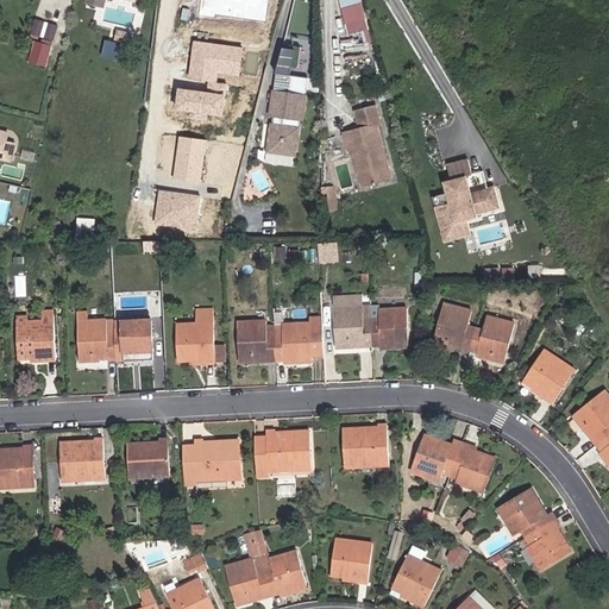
[(200,0),(199,17),(214,19),(215,14),(267,22),(269,0),(200,0)]
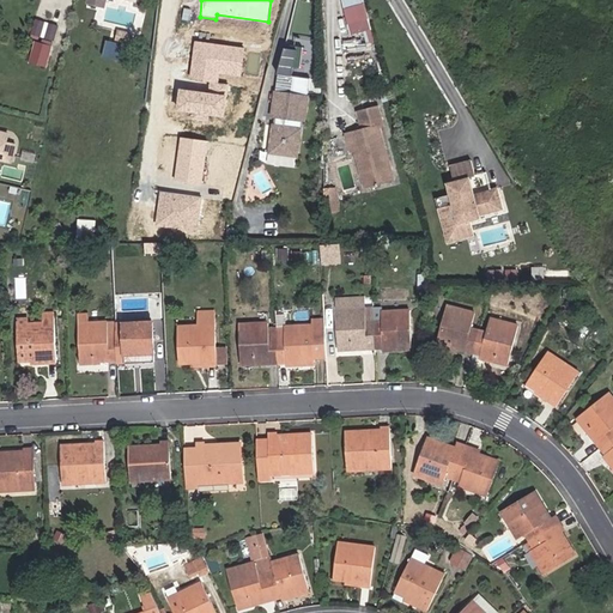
[(370,18),(366,5),(346,11),(350,23),(370,18)]
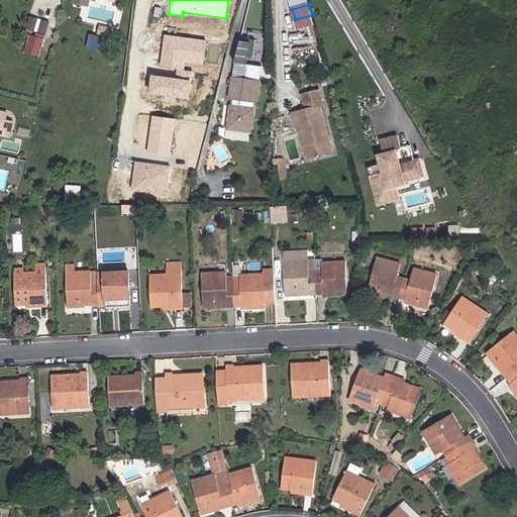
[(27,29),(47,35),(52,21),(30,15),(27,29)]
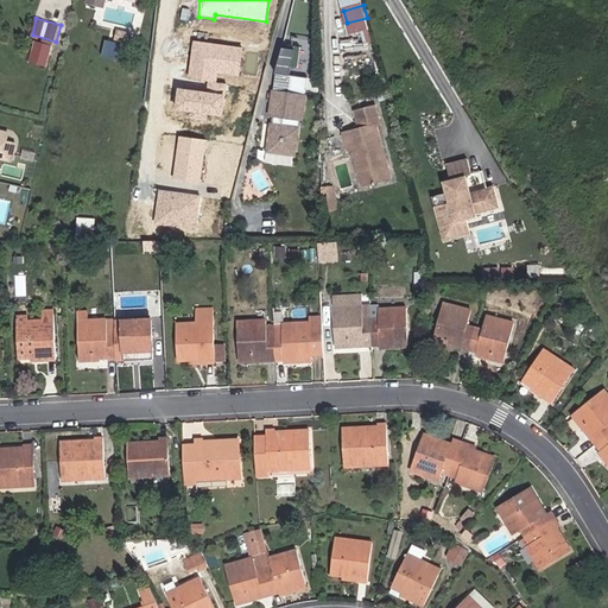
[(138,38),(140,26),(128,25),(126,36),(138,38)]
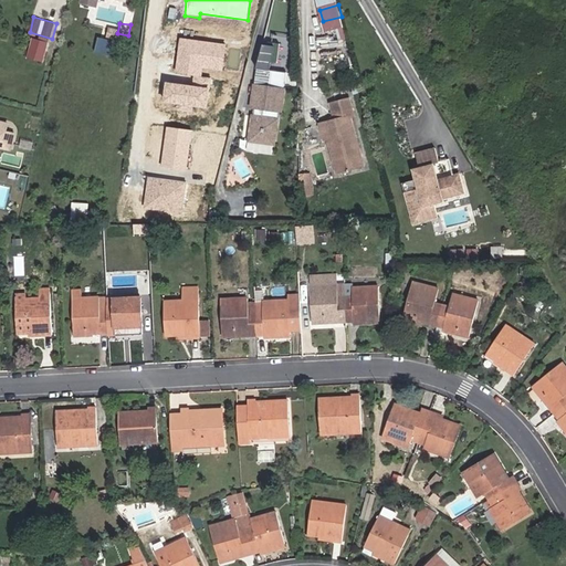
[(50,39),(32,34),(27,58),(44,62),(50,39)]
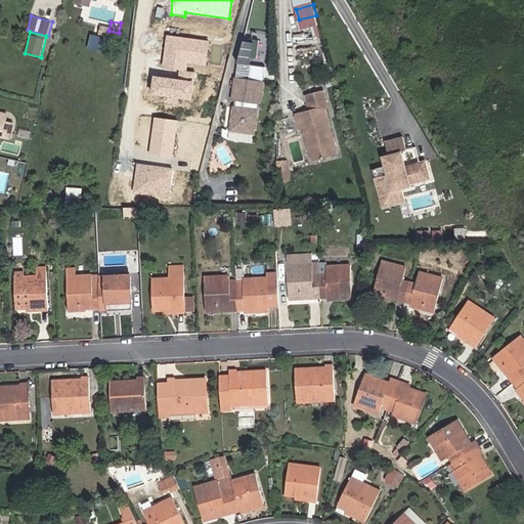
[(211,41),(167,35),(163,68),(179,70),(179,77),(197,79),(198,73),(186,71),(187,62),(207,66),(211,41)]
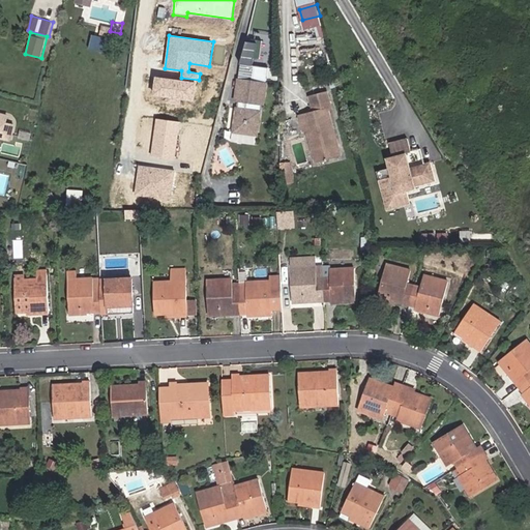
[(267,65),(240,61),(235,98),(246,100),(245,108),(236,107),(233,128),(255,131),(258,110),(249,108),(251,101),(262,102),(267,65)]
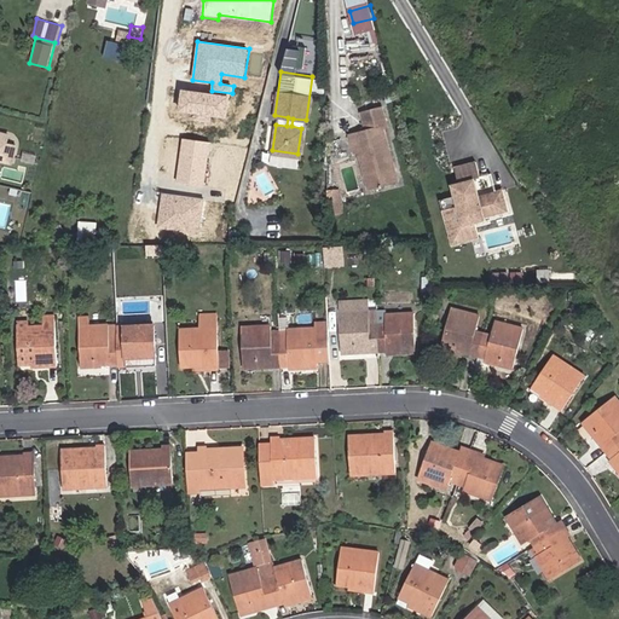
[(231,97),(181,90),(179,111),(195,114),(195,120),(210,122),(210,117),(229,120),(231,97)]
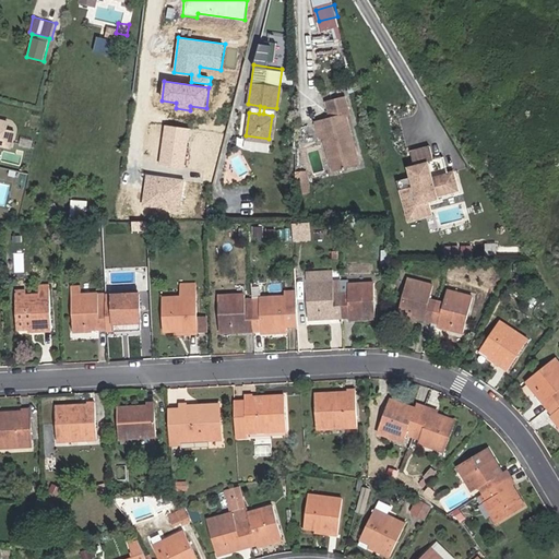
[(325,97),(330,114),(313,118),(318,134),(322,133),(331,166),(357,159),(344,110),(347,110),(343,93),(325,97)]
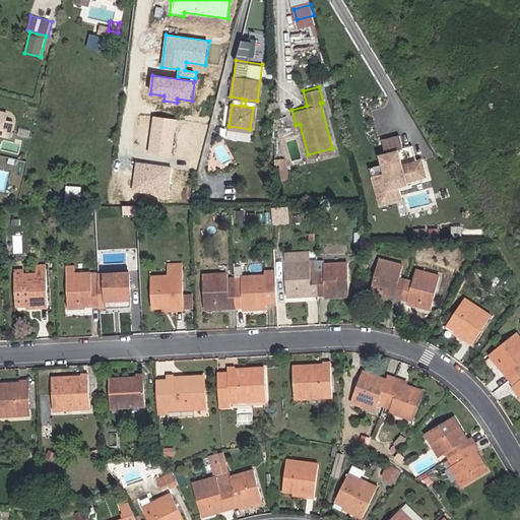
[(177,119),(153,116),(149,153),(173,156),(177,119)]
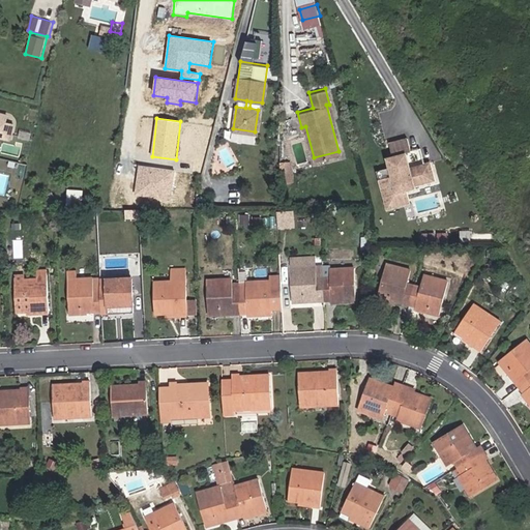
[(390,173),(378,176),(383,194),(415,184),(415,182),(434,176),(435,176),(429,157),(423,159),(409,164),(405,148),(410,147),(406,135),(388,140),(392,152),(386,154),(388,164),(390,173)]
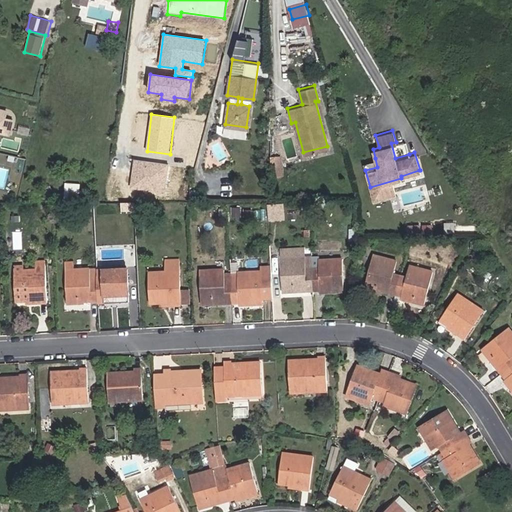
[(395,158),(409,154),(405,140),(396,142),(391,143),(395,158)]
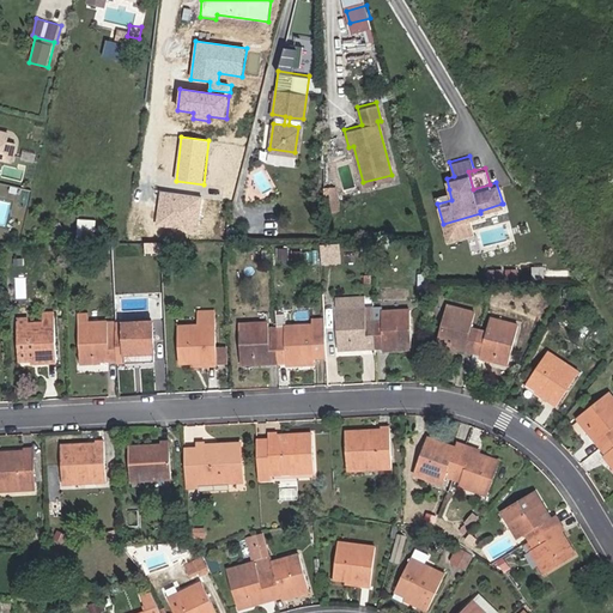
[(335,184),(326,184),(327,207),(335,207),(335,184)]
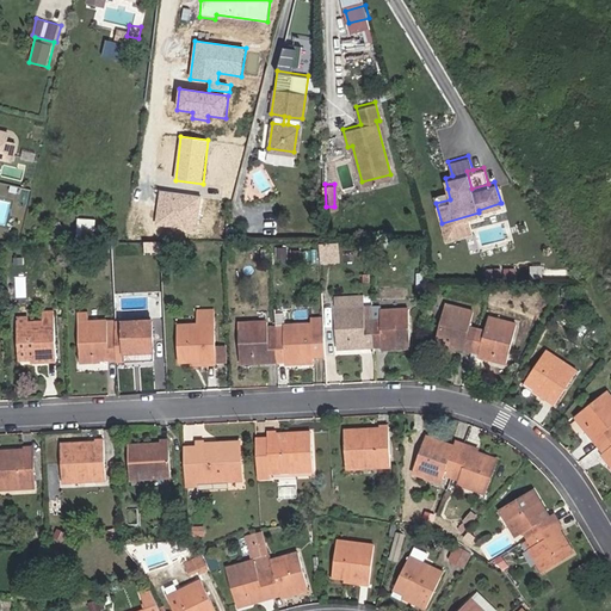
[(433,193),(436,203),(450,199),(448,189),(433,193)]
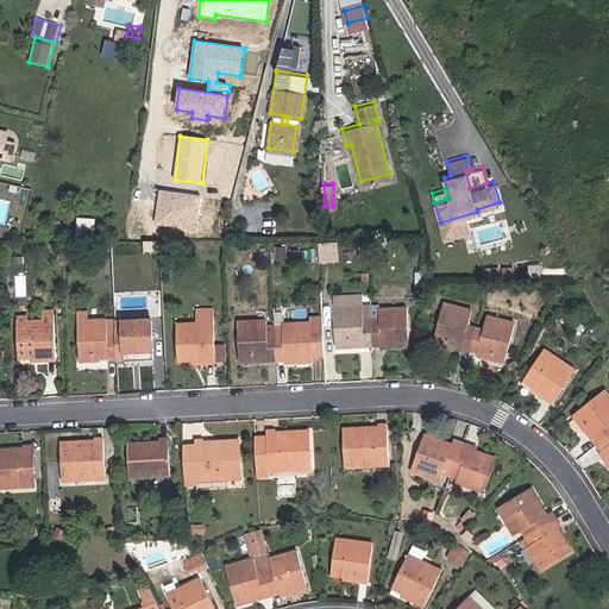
[(201,196),(161,190),(156,226),(195,232),(201,196)]
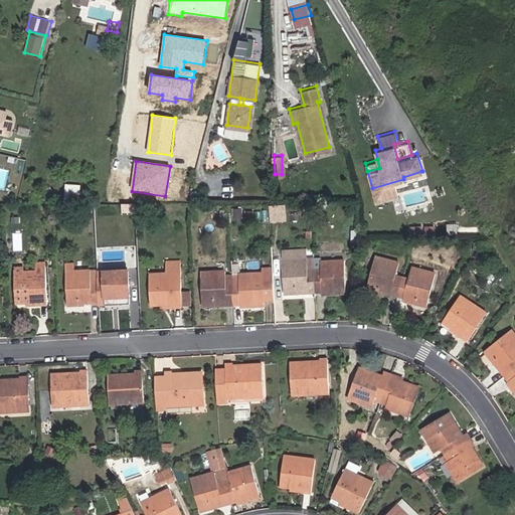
[(372,188),(376,199),(398,193),(394,181),(372,188)]
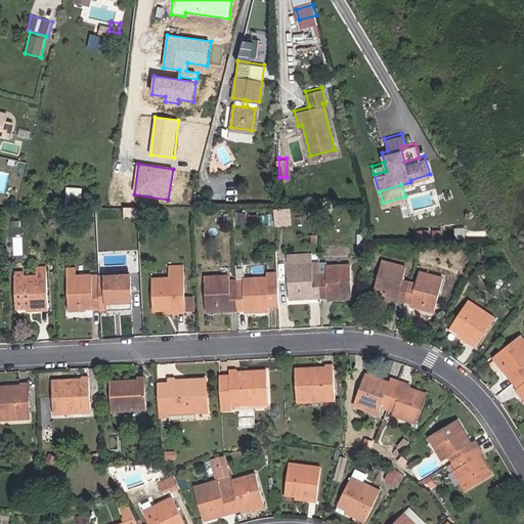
[(67,201),(83,201),(83,187),(67,187),(67,201)]
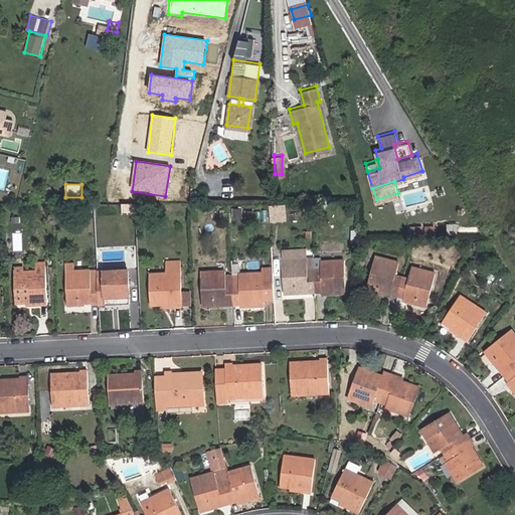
[(287,204),(269,205),(270,222),(288,221),(287,204)]
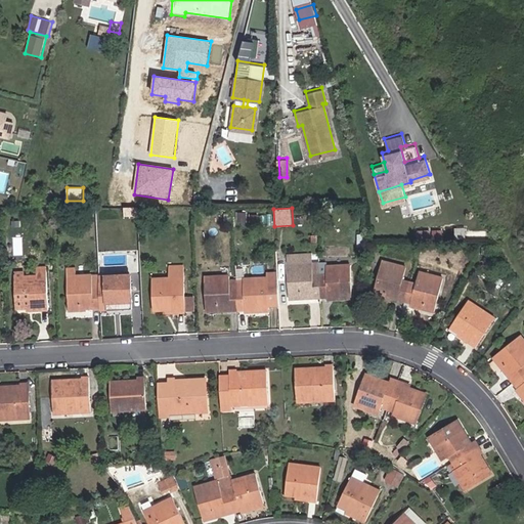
[(287,255),(287,262),(314,262),(313,254),(287,255)]
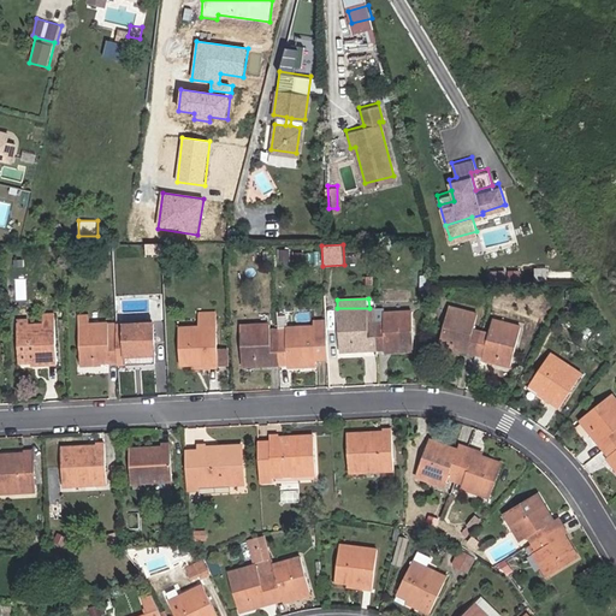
[(477,350),(483,327),(475,326),(480,311),(451,303),(442,342),(477,350)]
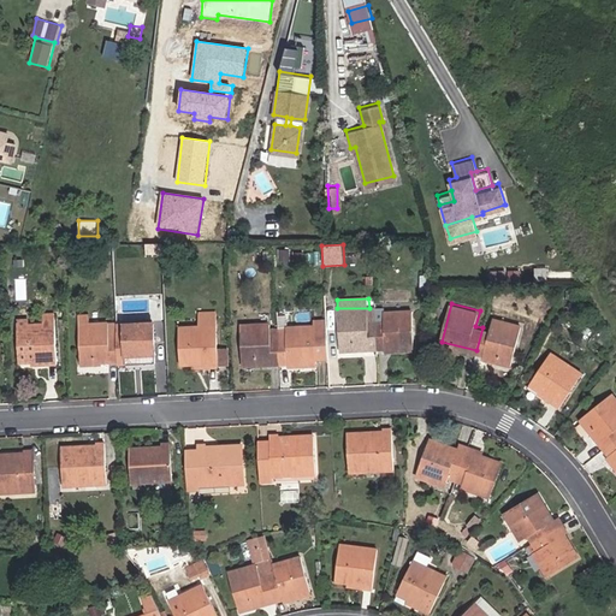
[(377,312),(377,308),(369,308),(337,308),(339,348),(378,348),(377,312)]
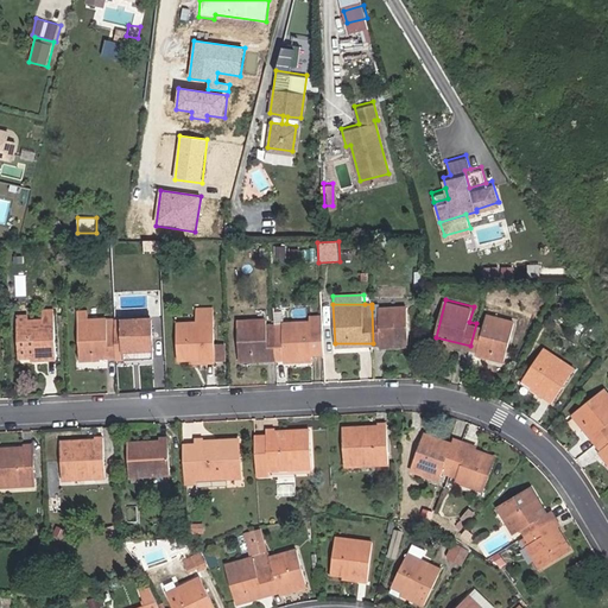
[(49,316),(29,317),(20,317),(21,348),(40,348),(42,356),(59,356),(57,306),(49,306),(49,316)]
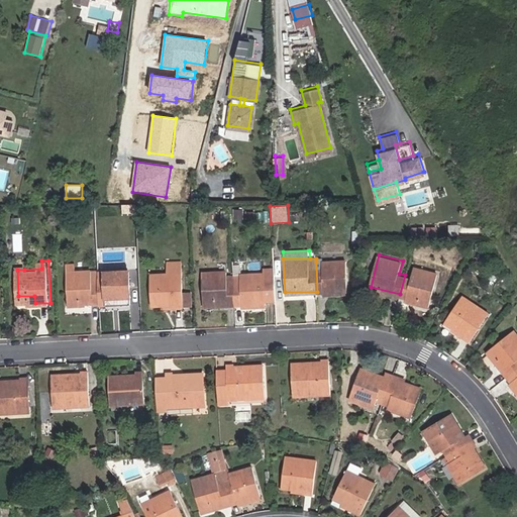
[(317,292),(352,291),(351,262),(316,262),(317,292)]
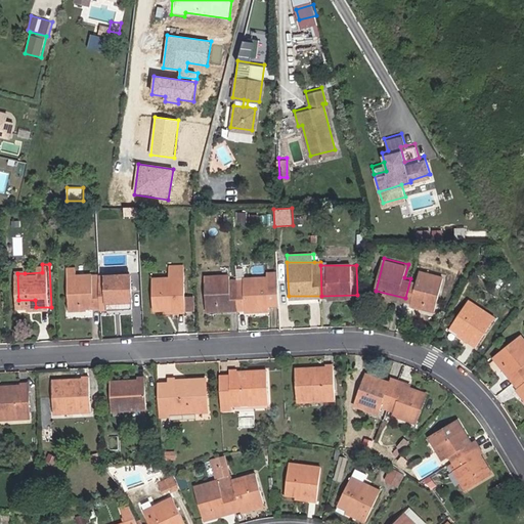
[(188,313),(187,268),(169,269),(169,279),(153,279),(154,308),(171,307),(171,313),(188,313)]
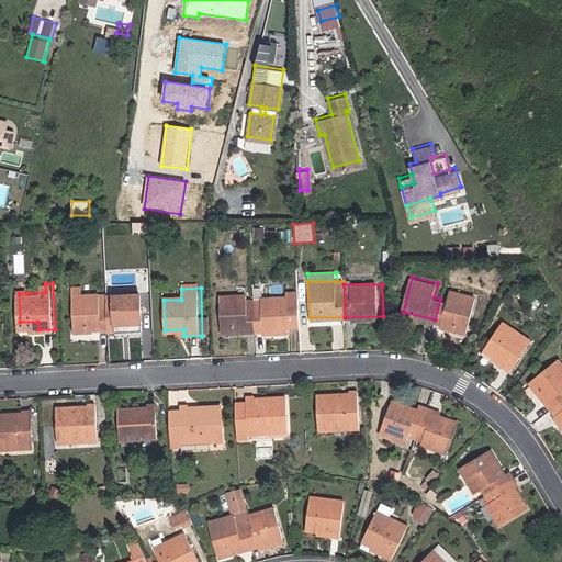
[(300,328),(298,290),(284,290),(285,298),(287,328),(300,328)]
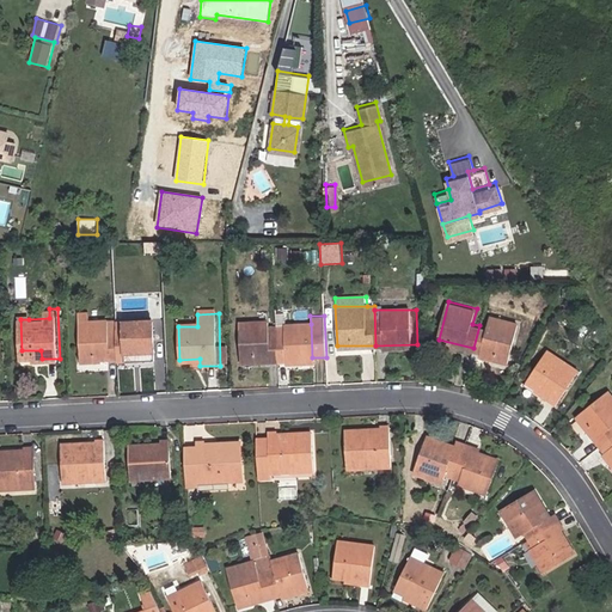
[(487,328),(479,325),(473,348),(508,356),(518,323),(490,316),(487,328)]
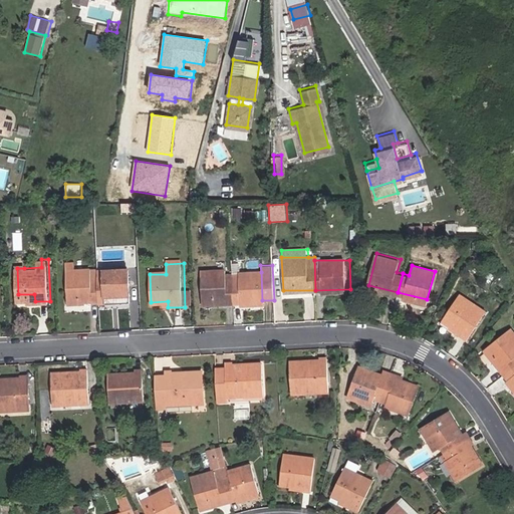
[(94,297),(100,297),(99,268),(92,269),(92,266),(67,266),(69,303),(94,303),(94,297)]
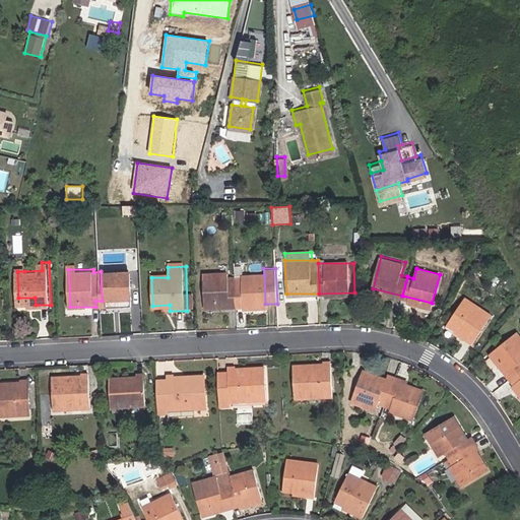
[(101,271),(102,301),(108,300),(109,308),(134,307),(133,271),(101,271)]
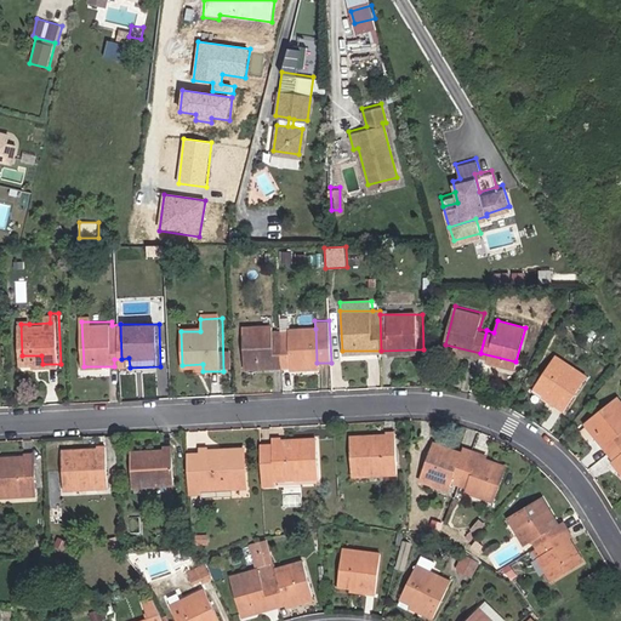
[(280,365),(279,330),(269,330),(269,324),(243,325),(244,366),(280,365)]
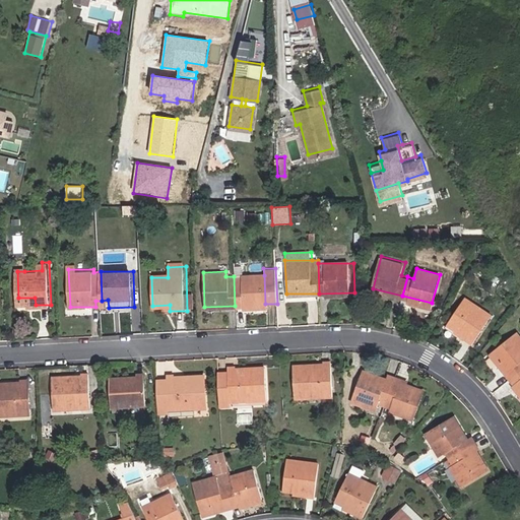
[(264,275),(234,276),(235,306),(265,304),(264,275)]
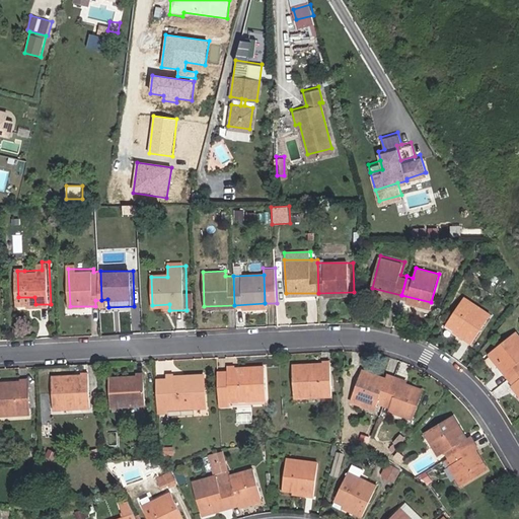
[(401,295),(399,301),(429,309),(431,302),(401,295)]
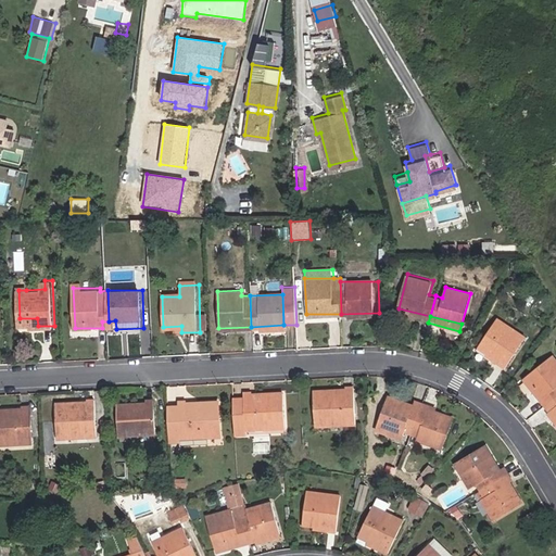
[(523,335),(495,316),(477,349),(488,355),(485,359),(504,370),(523,335)]
